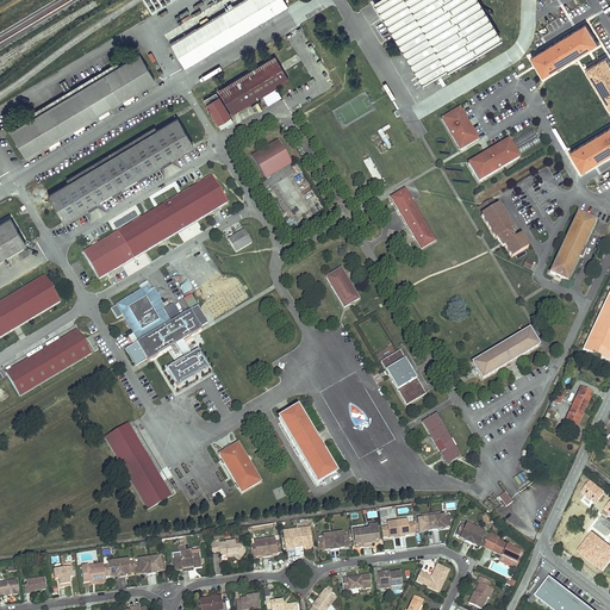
[(284,0),(246,0),(170,44),(185,69),(288,7),(284,0)]
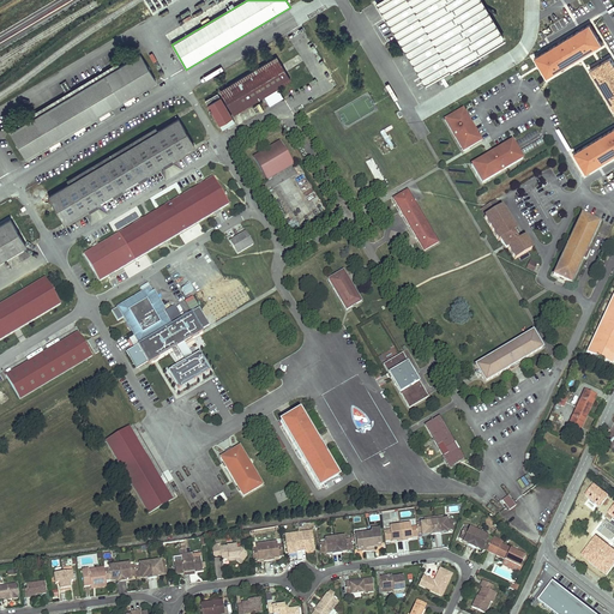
[(403,35),(381,0),(379,0),(375,2),(425,86),(431,83),(411,49),(409,50),(401,36),(403,35)]
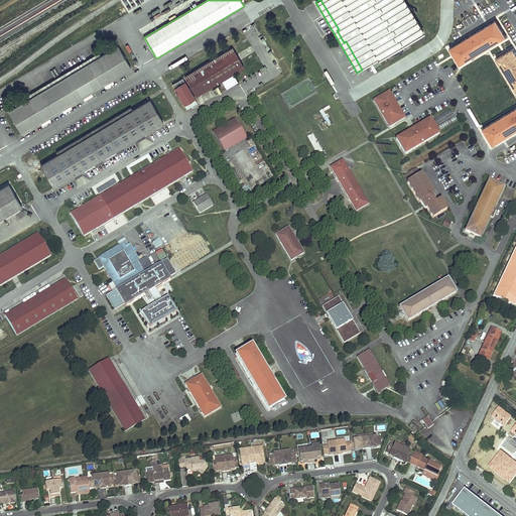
[(346,41),(362,70),(423,33),(403,0),(320,0),(339,29),(337,30),(344,42),(346,41)]
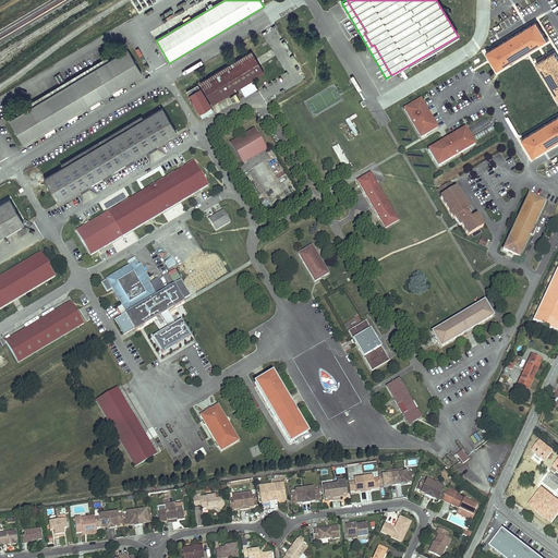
[(497,69),(547,39),(537,22),(487,51),(497,69)]
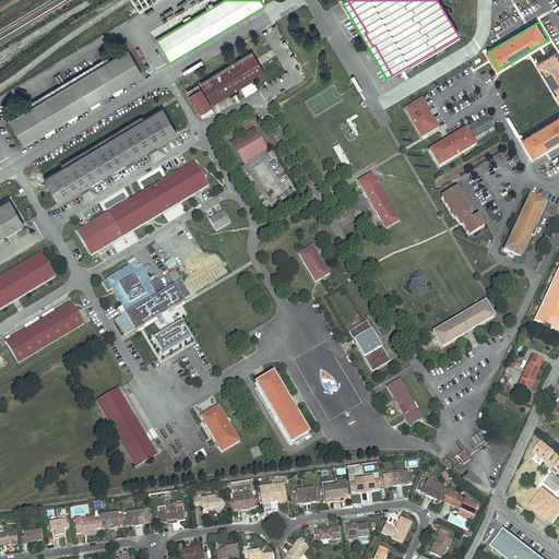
[(128,50),(10,120),(24,144),(142,73),(128,50)]
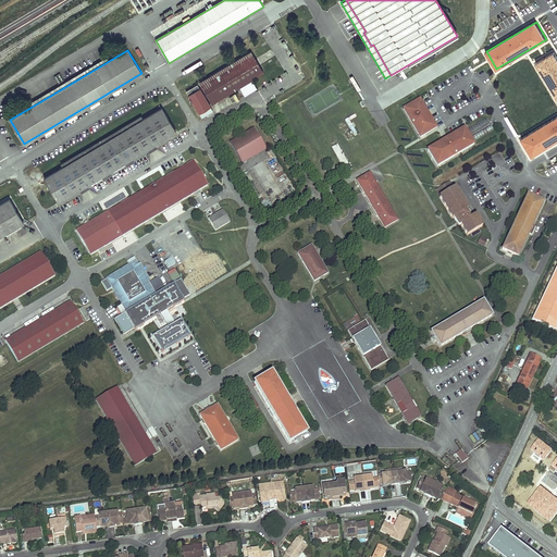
[(252,52),(186,91),(198,111),(263,72),(252,52)]
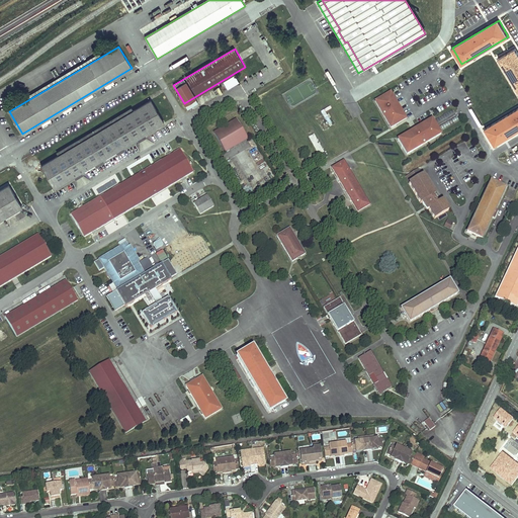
[(499,59),(517,90),(517,52),(516,49),(499,59)]
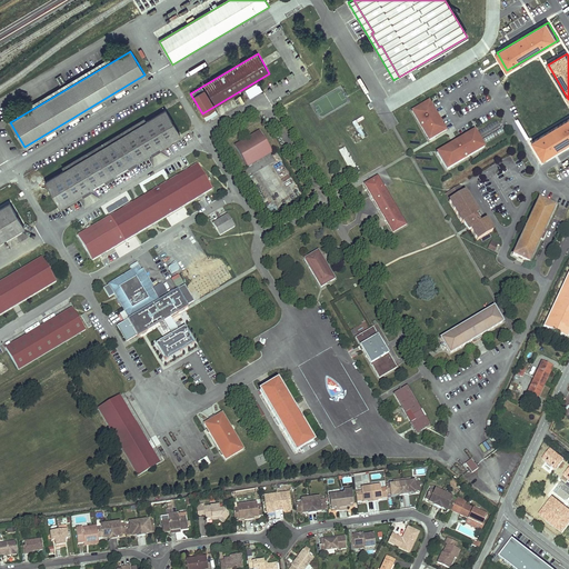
[(446,131),(429,101),(412,111),(429,140),(446,131)]
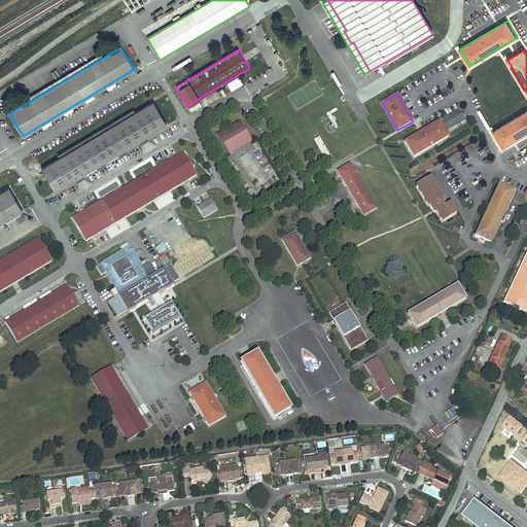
[(153,103),(42,169),(55,189),(166,124),(153,103)]
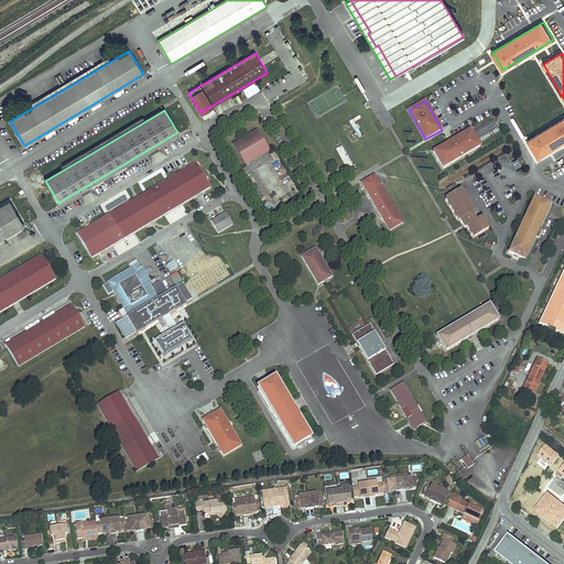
[(563,117),(528,139),(539,158),(563,142),(563,117)]
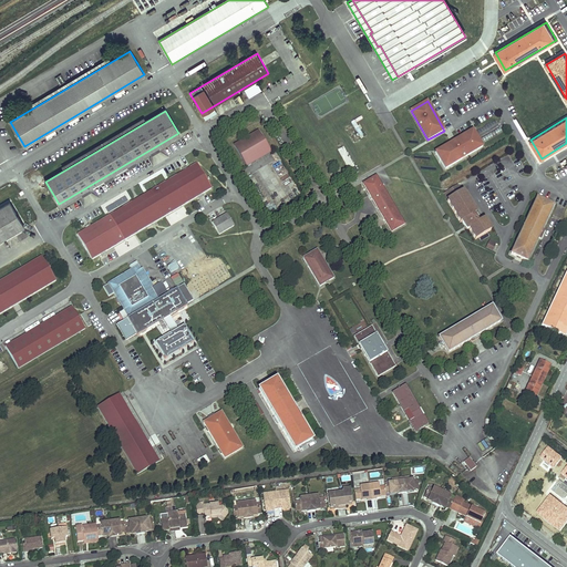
[(343,127),(353,143),(363,137),(354,121),(343,127)]
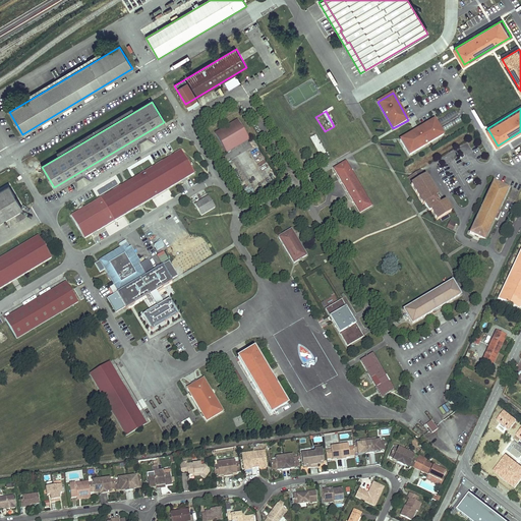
[(409,156),(444,135),(435,120),(400,140),(409,156)]
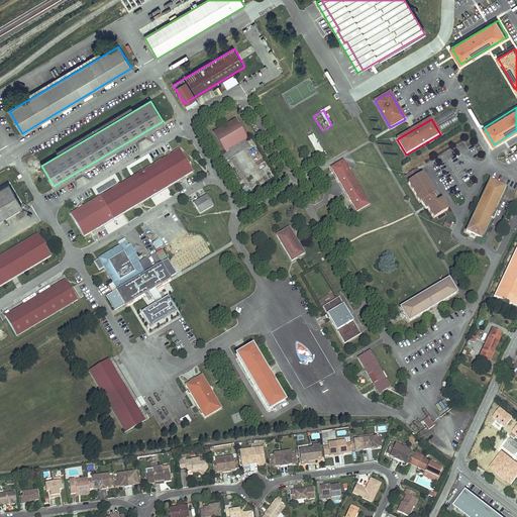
[(236,120),(215,132),(225,150),(247,137),(236,120)]
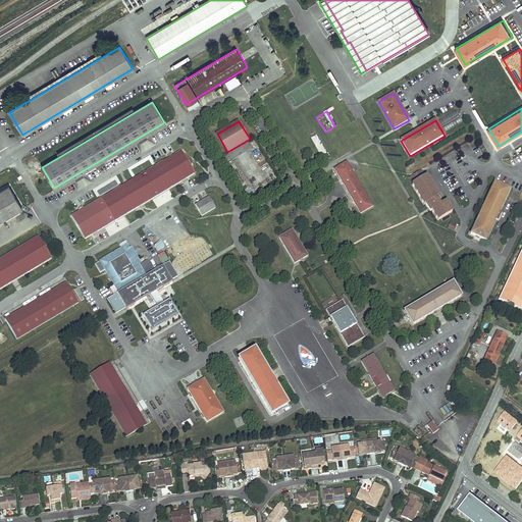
[(327,143),(333,157),(347,151),(341,137),(327,143)]
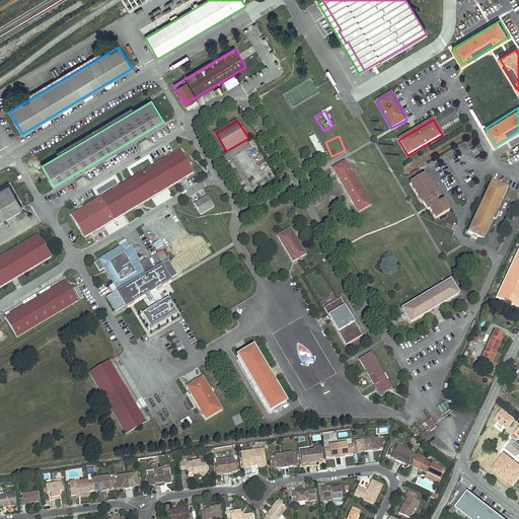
[(181,151),(71,216),(84,237),(194,172),(181,151)]
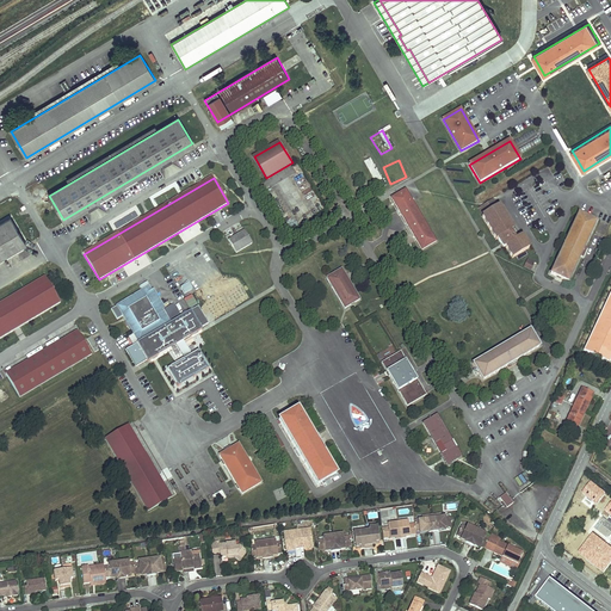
[(407,190),(392,198),(421,250),(437,240),(407,190)]
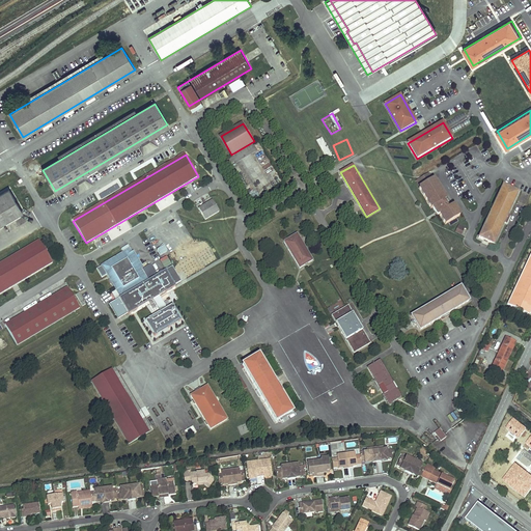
[(428,174),(416,180),(420,188),(419,188),(430,208),(432,207),(438,215),(439,214),(445,225),(459,216),(453,205),(451,206),(447,199),(445,200),(434,179),(431,180),(428,174)]
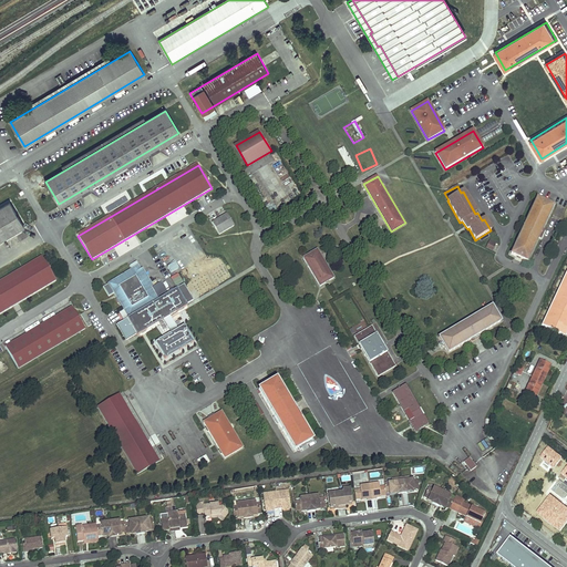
[(527,263),(554,206),(537,198),(511,255),(527,263)]
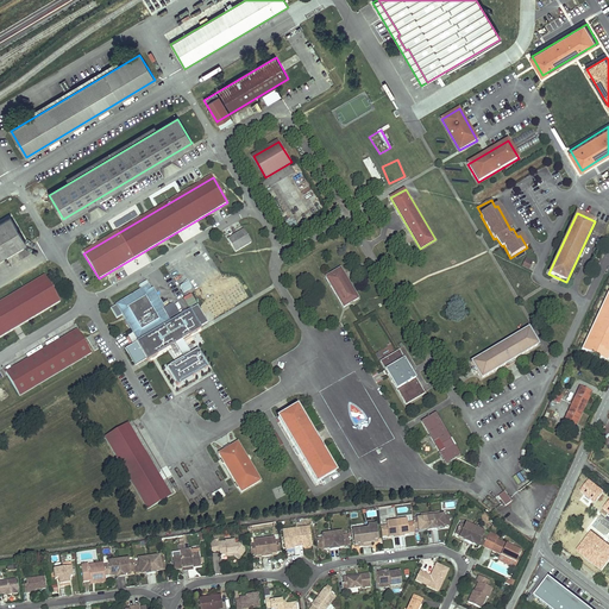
[(10,218),(0,224),(0,257),(25,243),(10,218)]
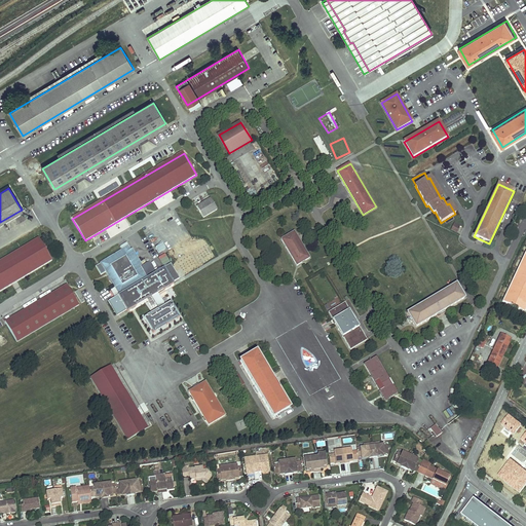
[(211,198),(195,208),(202,219),(218,210),(211,198)]
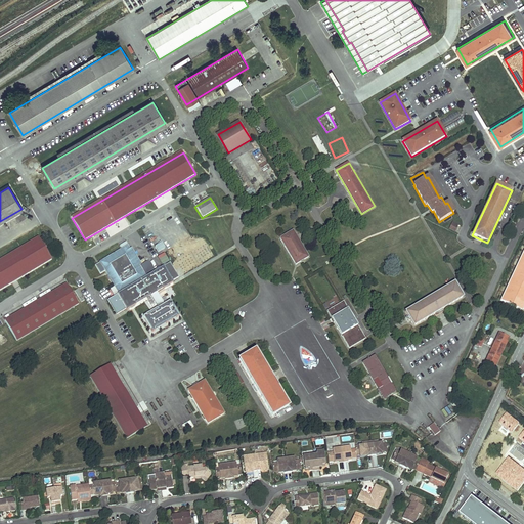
[(293,230),(280,238),(296,264),(309,257),(293,230)]
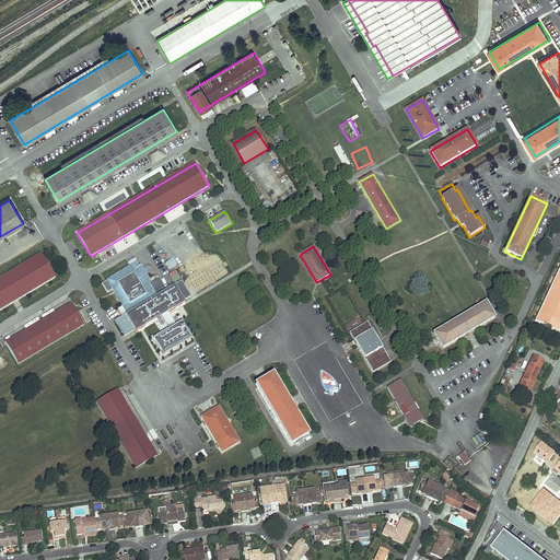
[(42,254),(0,278),(0,310),(55,278),(42,254)]
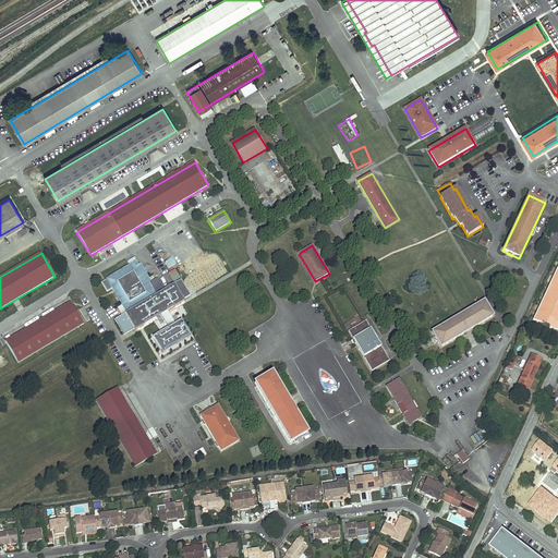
[(141,275),(136,268),(137,267),(135,264),(106,280),(106,281),(100,283),(106,293),(111,290),(114,295),(117,299),(125,314),(113,320),(122,337),(133,330),(134,331),(137,329),(137,328),(141,326),(142,327),(144,326),(143,324),(158,315),(159,316),(167,329),(166,330),(167,331),(155,338),(154,337),(152,339),(161,354),(164,353),(162,351),(174,344),(176,346),(178,344),(177,343),(180,341),(181,342),(183,341),(182,340),(185,338),(186,339),(190,338),(180,322),(173,326),(165,312),(172,306),(173,308),(183,302),(182,301),(189,298),(180,281),(170,288),(169,287),(164,289),(165,291),(155,296),(148,284),(142,274),(141,275)]
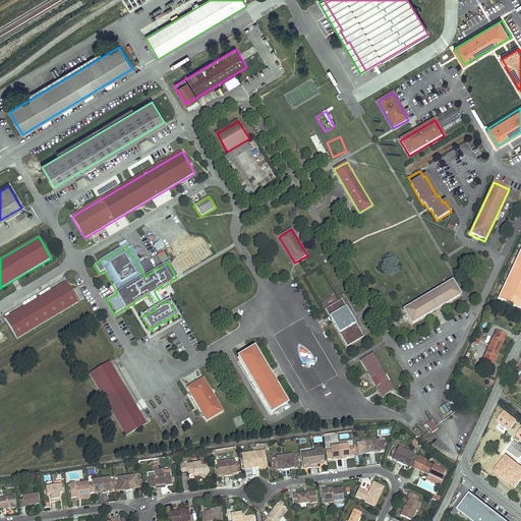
[(132,255),(138,266),(139,265),(130,248),(128,249),(127,250),(131,256),(132,255)]
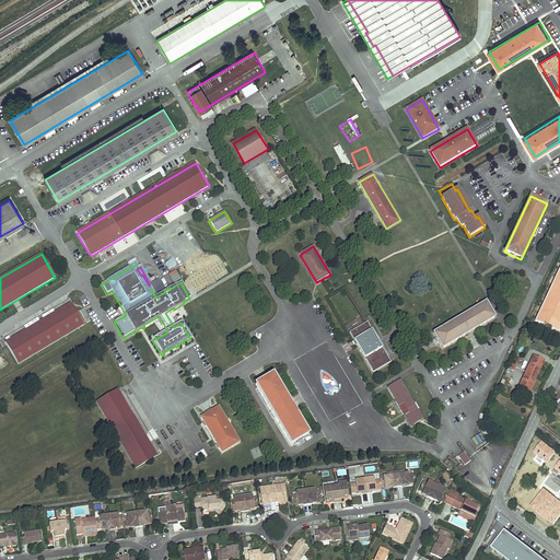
[(172,280),(178,276),(175,270),(168,273),(172,280)]
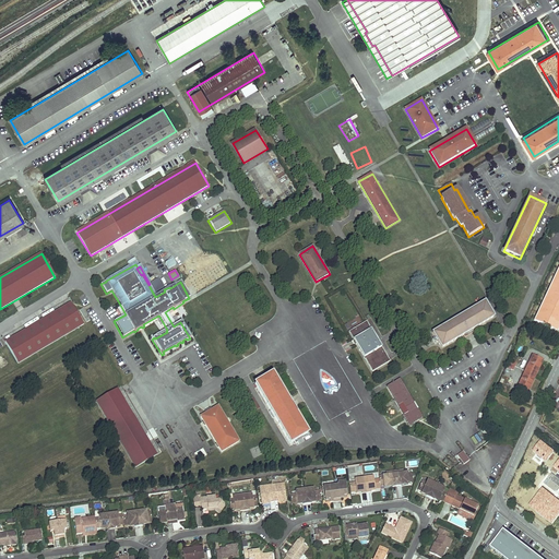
[(150,284),(155,294),(164,289),(157,280),(150,284)]
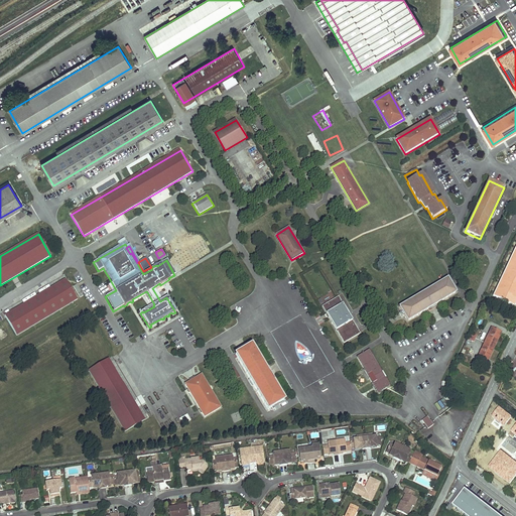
[(510,269),(513,260),(507,258),(503,266),(510,269)]
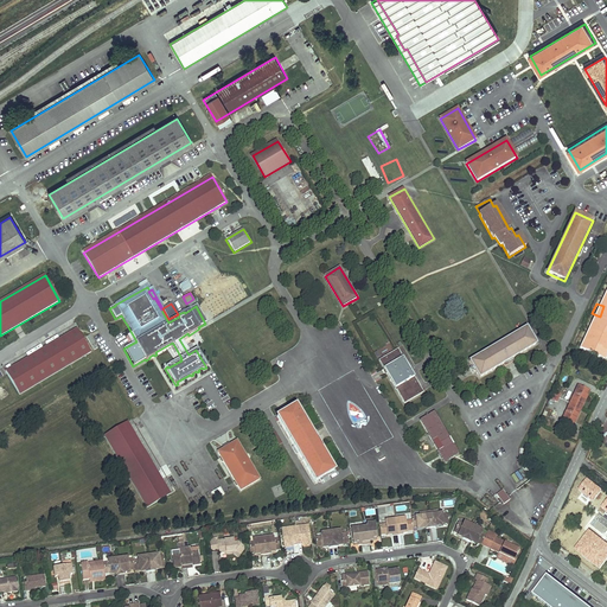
[(345,317),(349,324),(360,318),(356,305),(340,312),(343,318),(345,317)]
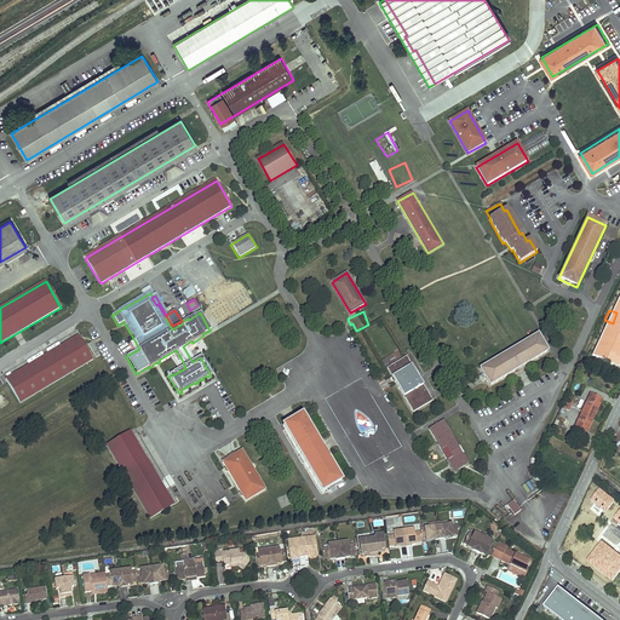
[(619,329),(609,354),(619,359),(619,329)]
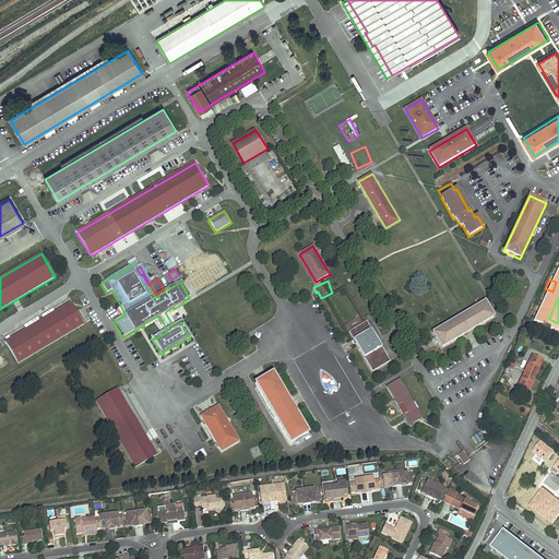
[(495,318),(485,301),(432,334),(442,351),(495,318)]
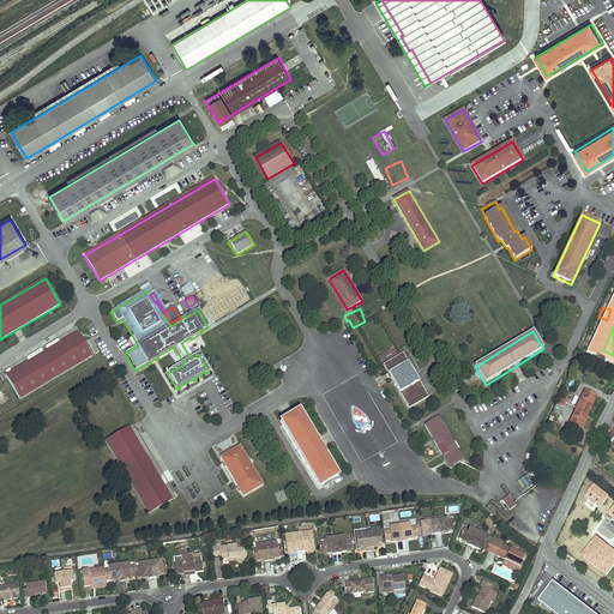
[(78,335),(7,375),(22,399),(92,357),(78,335)]
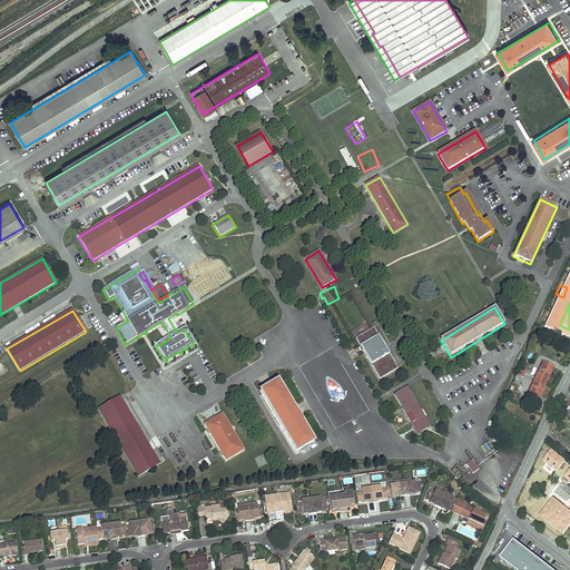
[(551,325),(552,316),(544,315),(542,323),(551,325)]
